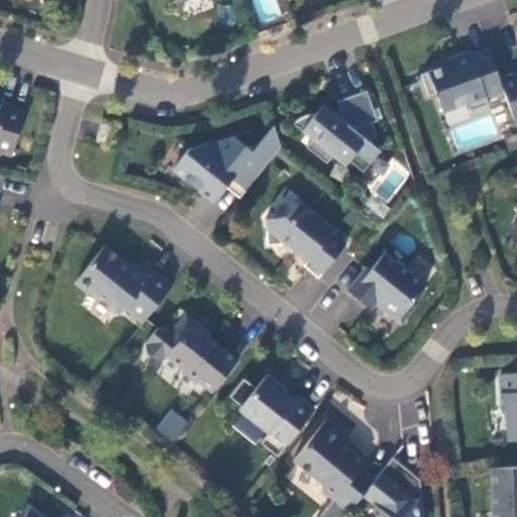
[(275,0),(254,0),(259,19),(278,16),(275,0)]
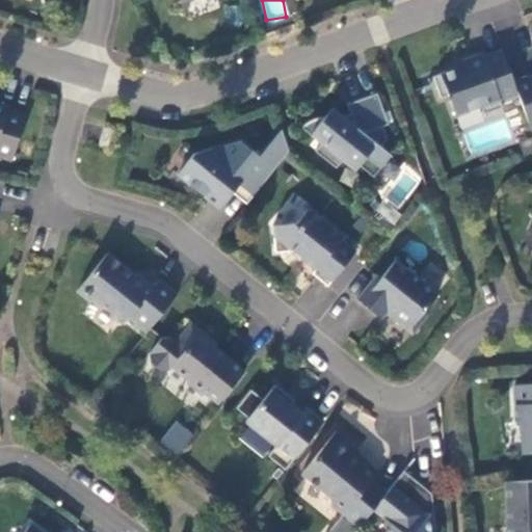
[(511,81),(500,52),(481,59),(479,54),(460,61),(462,65),(430,78),(437,99),(445,97),(453,117),(478,107),(481,114),(500,108),(498,103),(517,96),(511,81)]
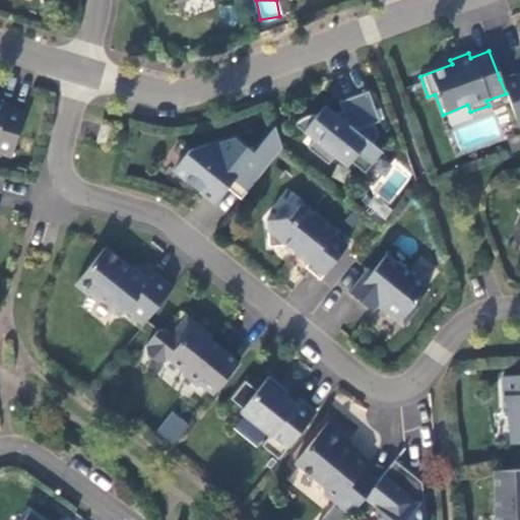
[(517,72),(500,79),(506,93),(519,129),(519,128),(519,73),(518,75),(517,72)]
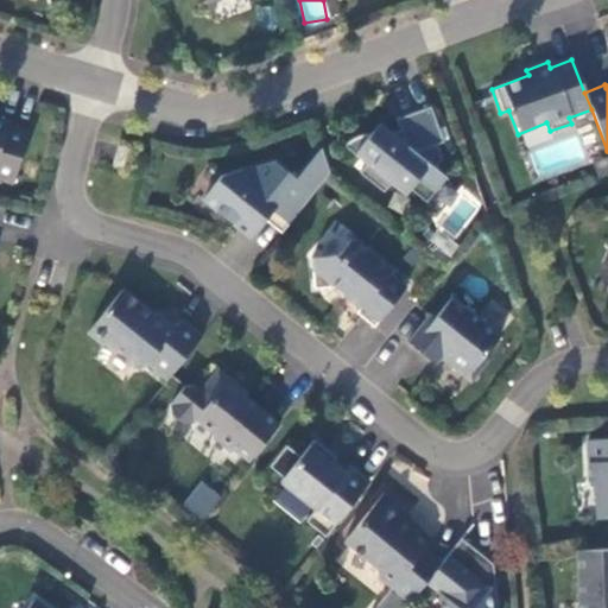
[(430,105),(394,118),(399,128),(381,135),(375,133),(367,132),(359,133),(350,138),(343,144),(366,163),(359,171),(382,190),(390,182),(405,194),(410,188),(425,201),(445,176),(434,166),(442,157),(436,143),(443,141),(430,105)]
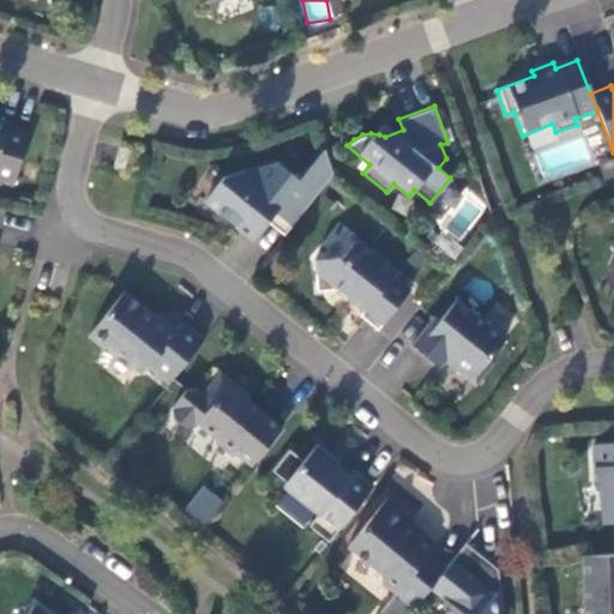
[(0,179),(12,184),(28,132),(7,126),(8,122),(0,119),(0,179)]
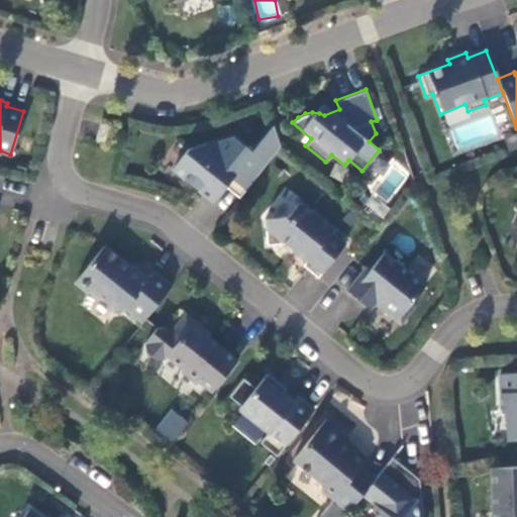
[(233,135),(188,148),(172,168),(213,201),(225,186),(231,178),(244,189),(280,145),(273,125),(270,128),(251,150),(233,135)]
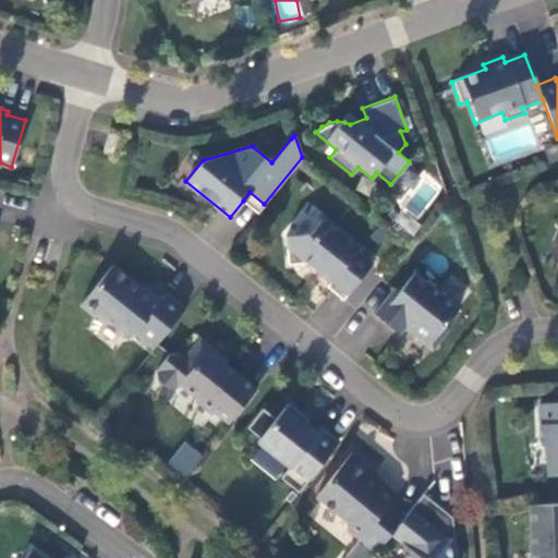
[(108,136),(102,155),(112,158),(118,140),(108,136)]
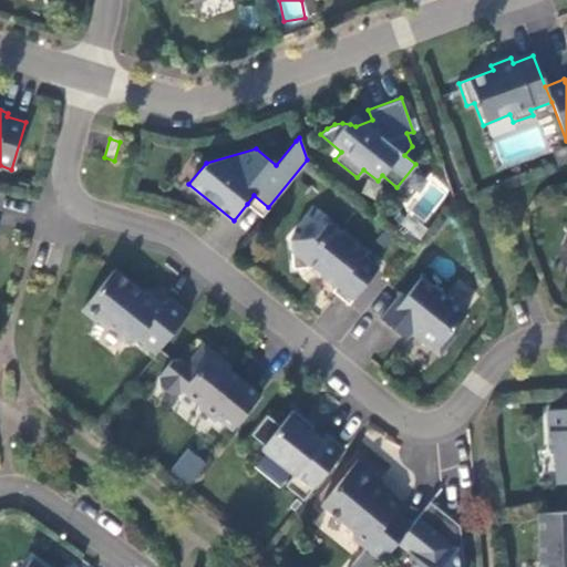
[(566,164),(566,146),(553,152),(557,164),(558,167),(566,164)]
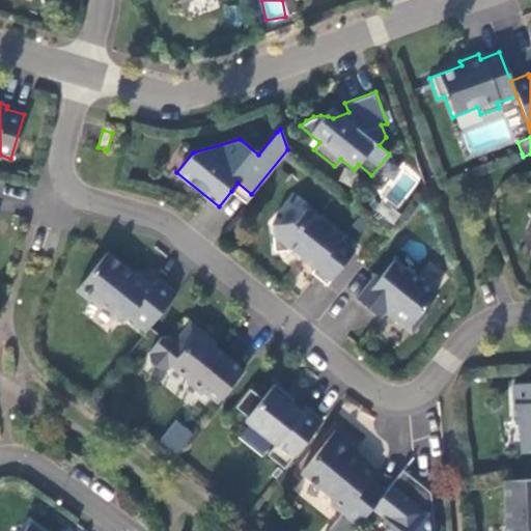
[(238,183),(231,191),(245,202),(251,194),(238,183)]
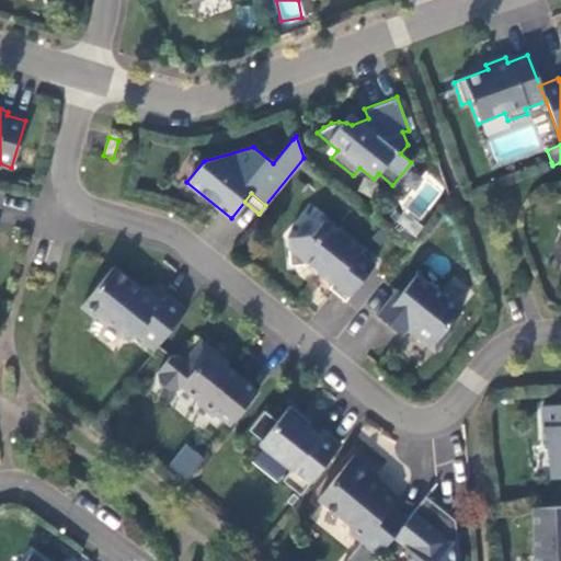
[(361,248),(324,218),(311,233),(286,237),(289,265),(308,263),(331,282),(328,287),(344,300),(374,264),(357,251),(361,248)]
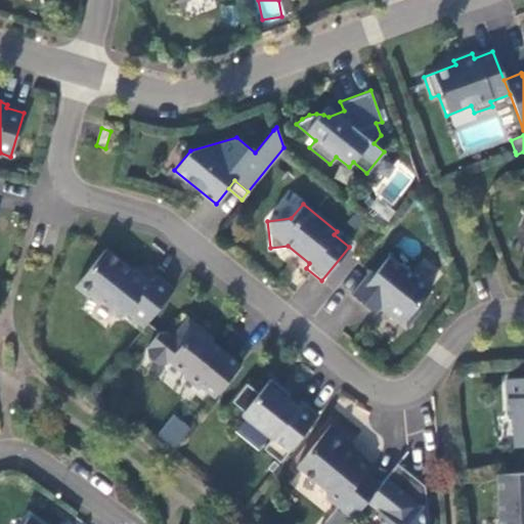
[(82,277),(96,288),(102,288),(124,305),(133,304),(150,317),(177,285),(160,270),(155,276),(138,264),(140,262),(113,239),(82,277)]
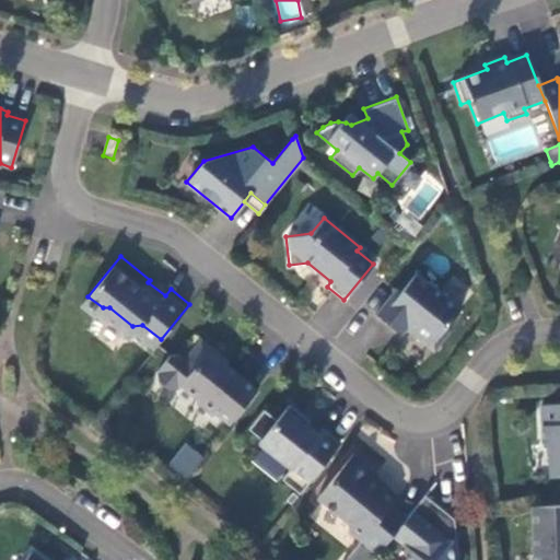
[(459,308),(415,272),(399,291),(396,288),(375,313),(400,334),(408,324),(417,330),(413,335),(433,349),(447,330),(444,328),(459,308)]
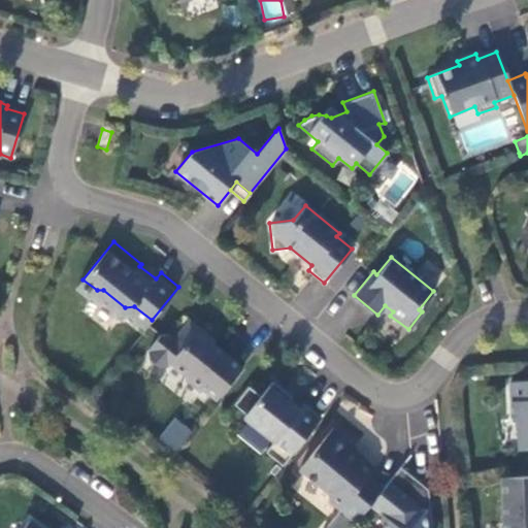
[(213,339),(189,319),(173,337),(168,333),(160,334),(147,350),(149,358),(159,366),(167,365),(170,362),(187,375),(185,378),(200,391),(202,389),(216,399),(241,367),(221,351),(219,354),(211,348),(213,344),(213,339)]
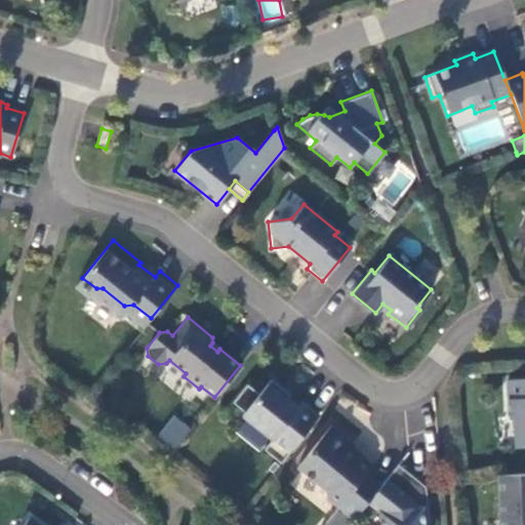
[(514,420),(515,446),(524,445),(524,377),(507,378),(508,416),(514,420)]
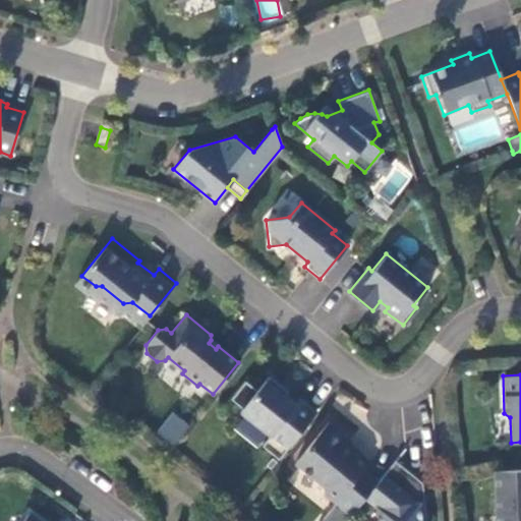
[(284,395),(287,391),(268,375),(256,390),(244,380),(230,398),(242,408),(239,411),(270,435),(262,445),(278,458),(315,412),(299,398),(294,404),(284,395)]
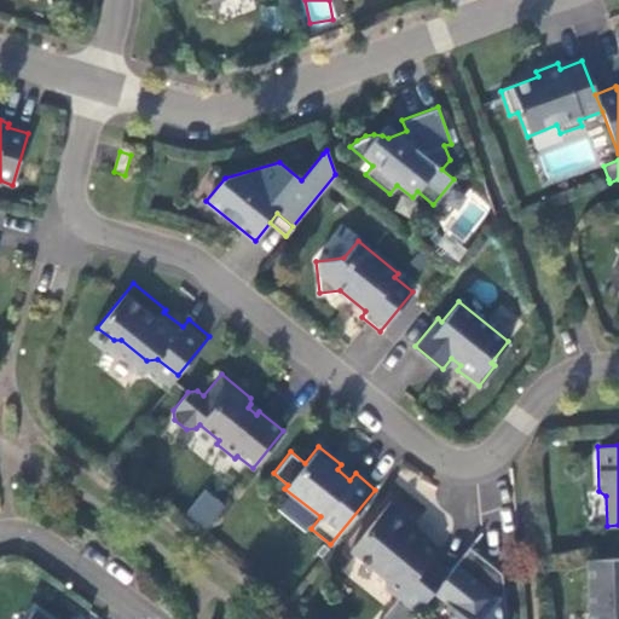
[(203,489),(185,514),(208,530),(226,504),(203,489)]
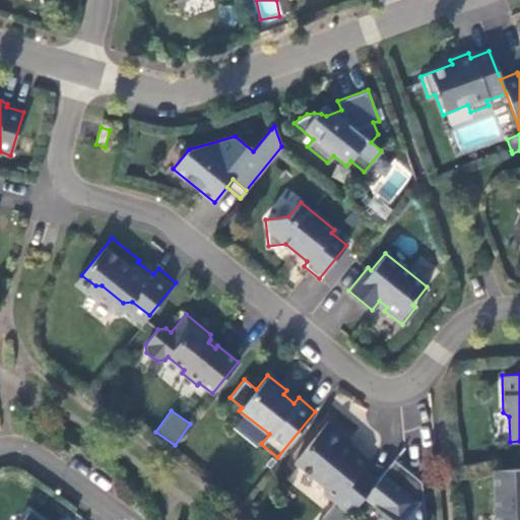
[(323,493),(334,503),(321,519),(345,519),(364,499),(377,482),(363,470),(366,466),(354,457),(344,449),(348,443),(350,441),(327,423),(295,463),(322,485),(323,493)]
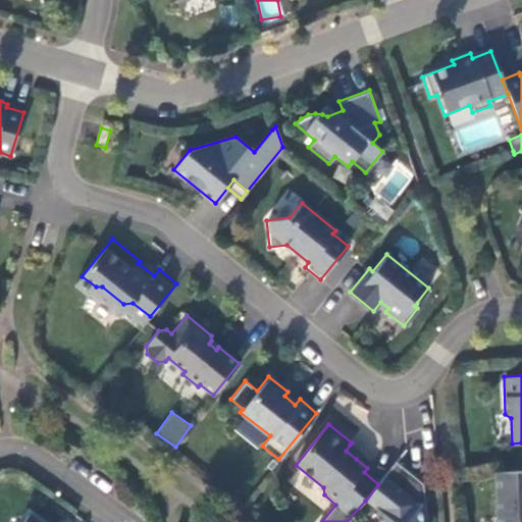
[(359,452),(350,445),(346,451),(356,459),(359,452)]
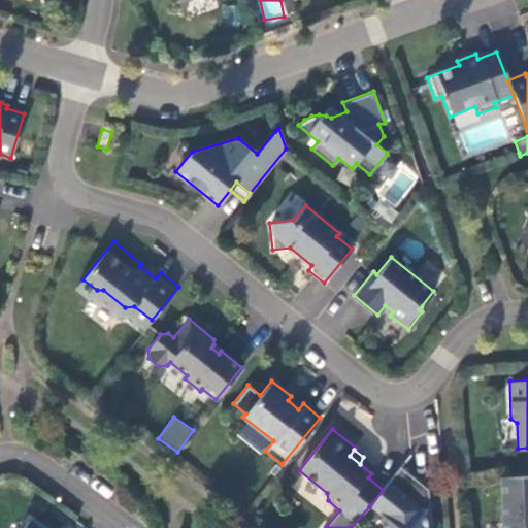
[(427,488),(399,466),(383,490),(369,506),(381,514),(382,527),(431,527),(431,524),(426,524),(424,509),(429,508),(427,488)]
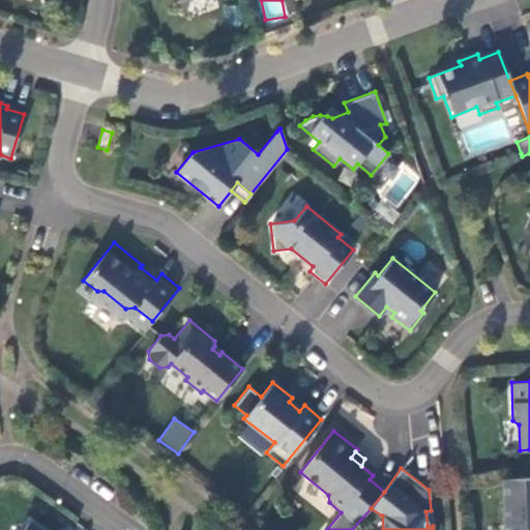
[(529,529),(529,477),(502,478),(504,529),(529,529)]
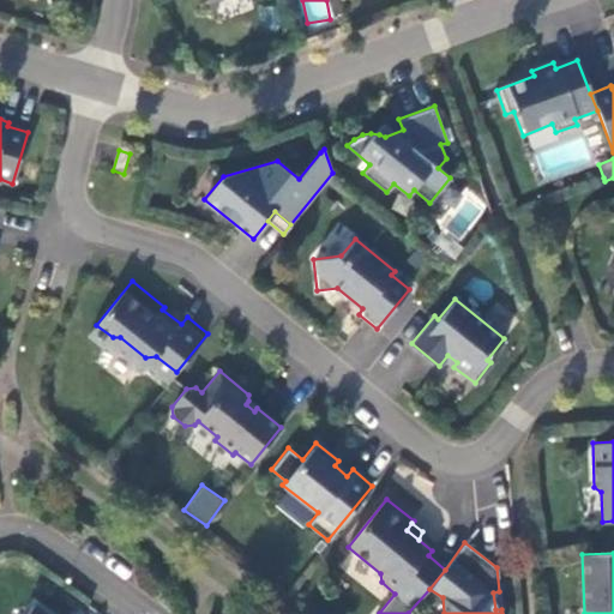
[(48,613),(34,603),(25,613),(48,613)]
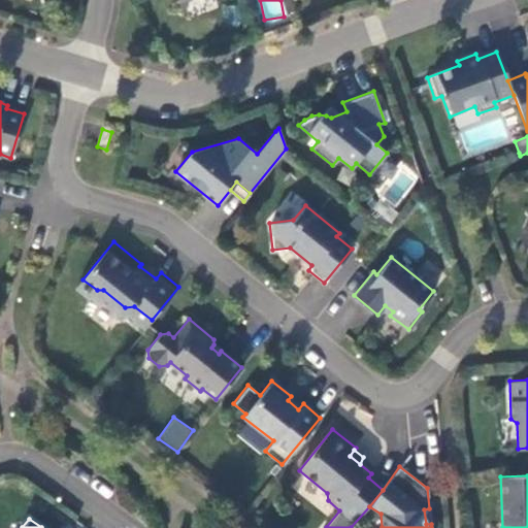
All buildings are outlined.
